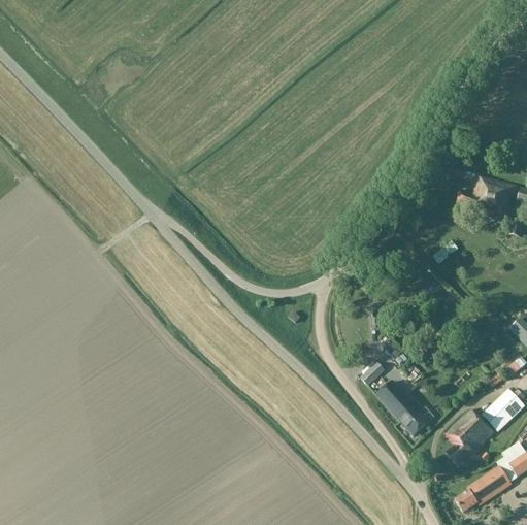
[(475,182),(471,193),(459,189),(455,201),(467,205),(466,208),(474,211),(474,212),(505,223),(508,210),(505,206),(507,198),(514,197),(517,186),(481,173),(478,183),(475,182)]
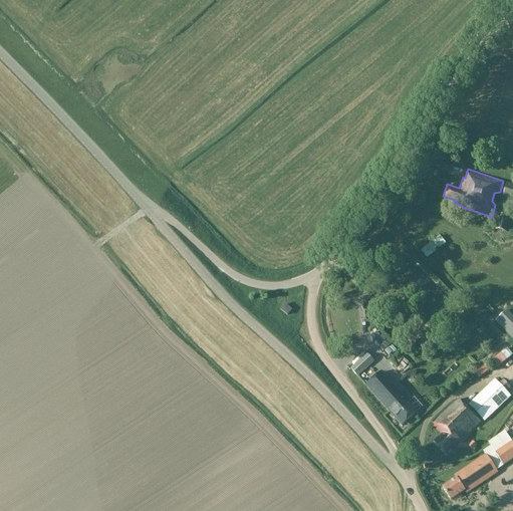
[(502,195),(512,197),(512,183),(506,181),(502,195)]
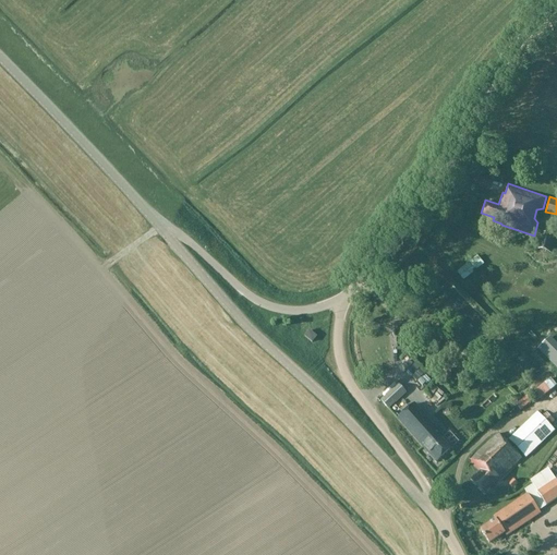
[(540,231),(535,245),(549,250),(553,236),(540,231)]
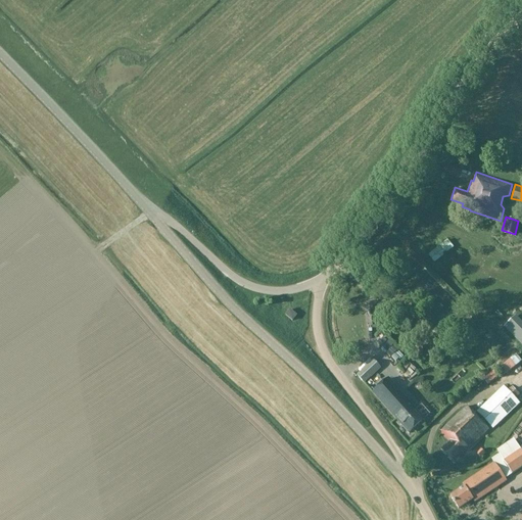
[(285,313),(291,318),(295,313),(289,308),(285,313)]
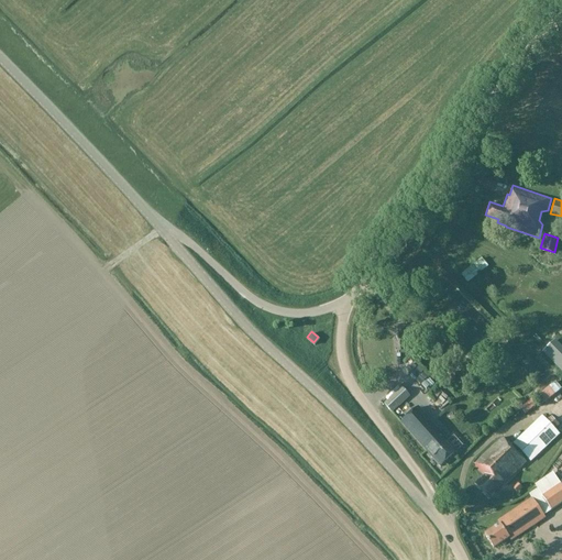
[(561,348),(554,340),(544,351),(561,369),(561,348)]
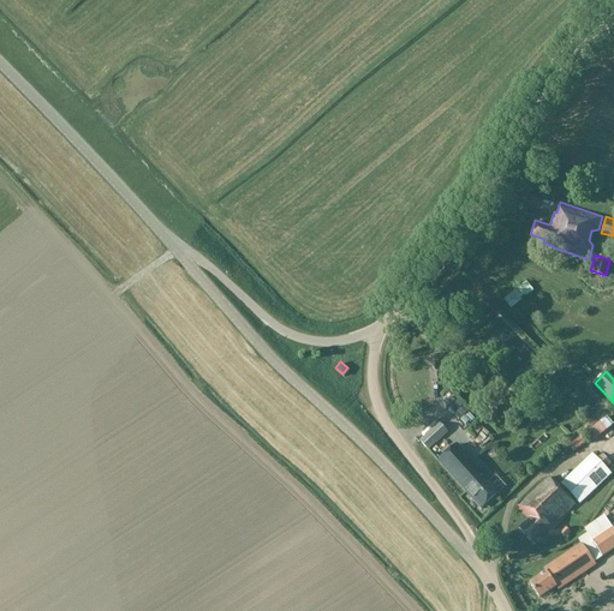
[(573,449),(586,437),(589,441),(613,421),(607,413),(583,432),(582,431),(567,443),(573,449)]
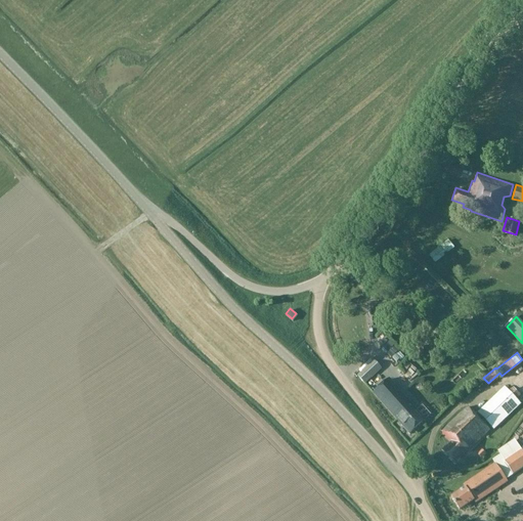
[(356,374),(364,381),(381,366),(374,358),(356,374)]
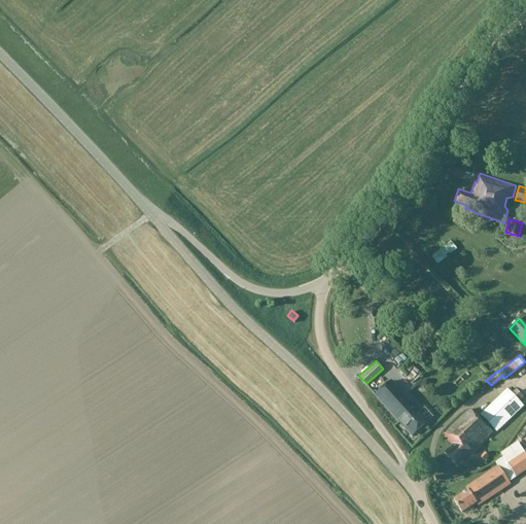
[(428,420),(391,379),(375,393),(411,434),(428,420)]
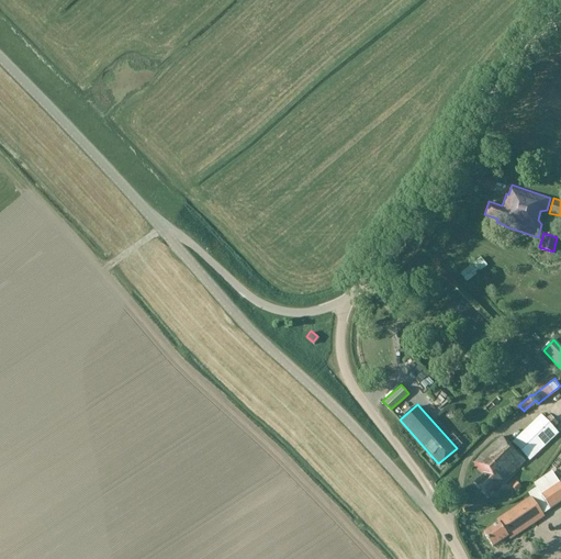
[(557,429),(553,427),(559,422),(550,414),(546,418),(541,414),(513,440),(528,457),(557,429)]
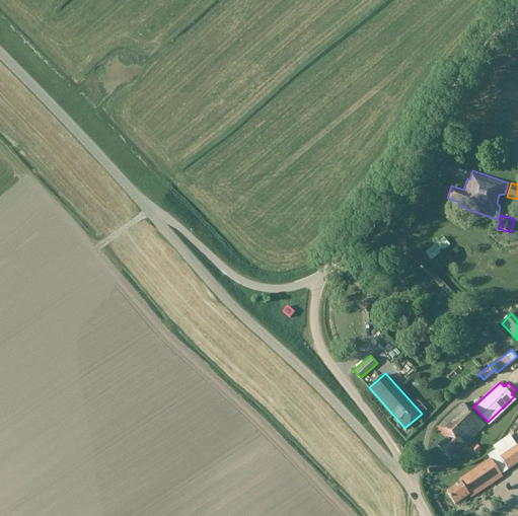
[(438,444),(450,456),(484,423),(462,400),(437,426),(446,435),(438,444)]
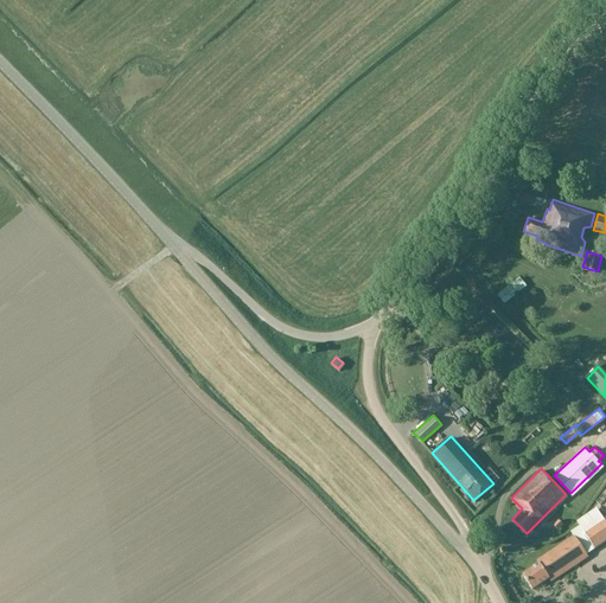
[(599,499),(605,489),(605,479),(593,494),(599,499)]
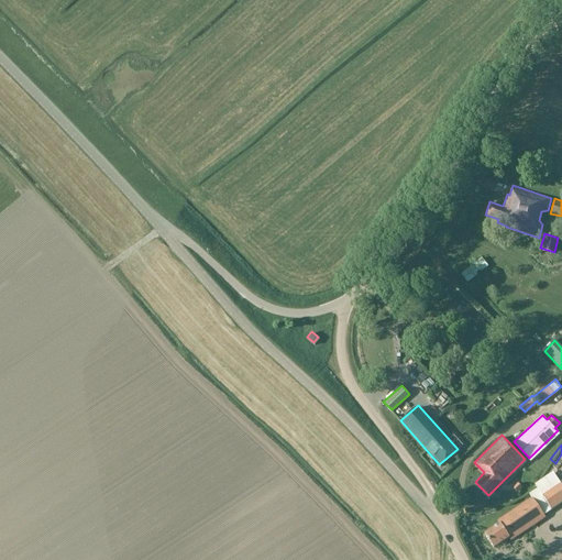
[(533,483),(539,491),(552,482),(547,473),(533,483)]
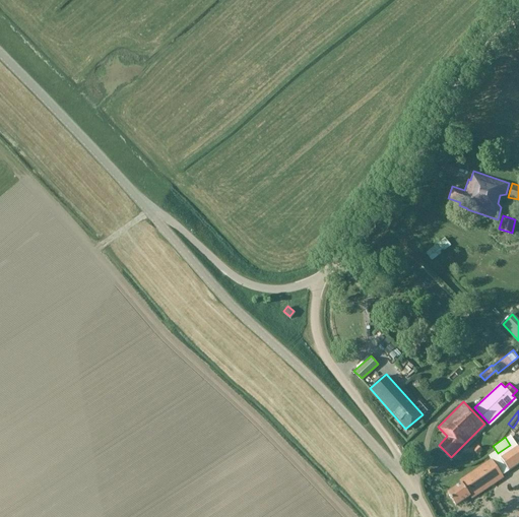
[(518,448),(517,446),(513,449),(500,457),(508,469),(518,461),(518,448)]
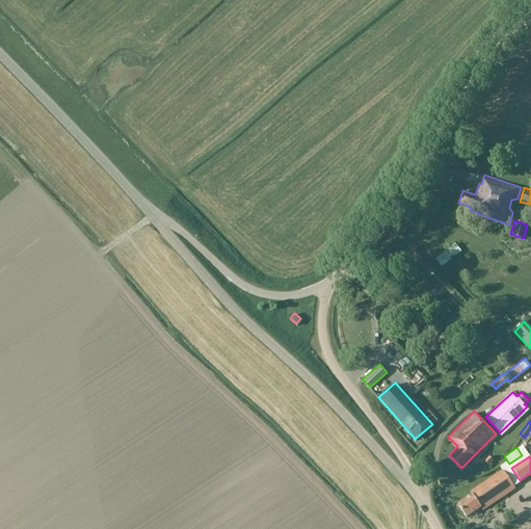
[(502,469),(496,473),(470,491),(471,493),(457,502),(466,516),(480,505),(481,508),(514,486),(502,469)]
